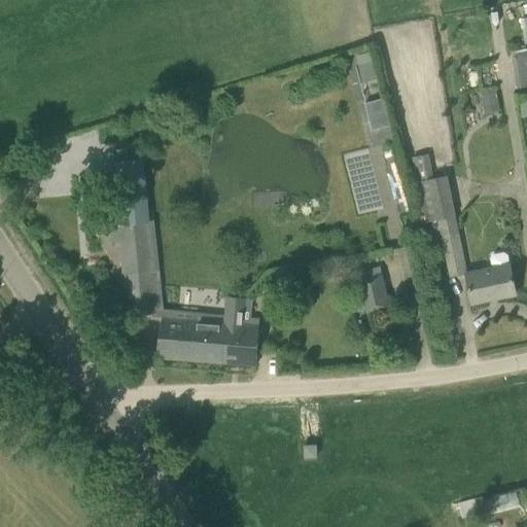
[(526,47),(513,48),(516,86),(526,85),(526,47)]
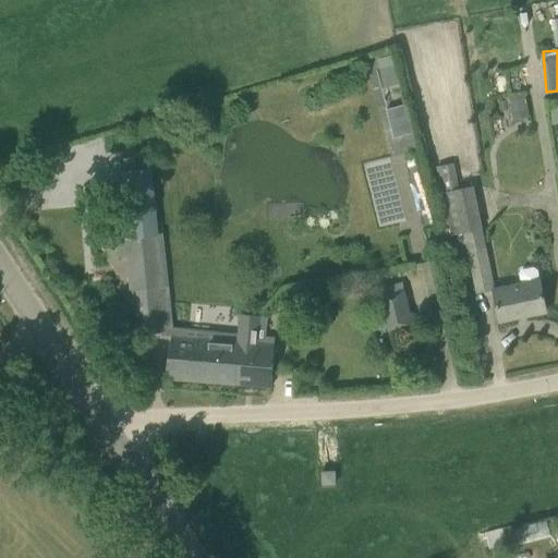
[(393,67),(377,71),(381,89),(398,85),(393,67)]
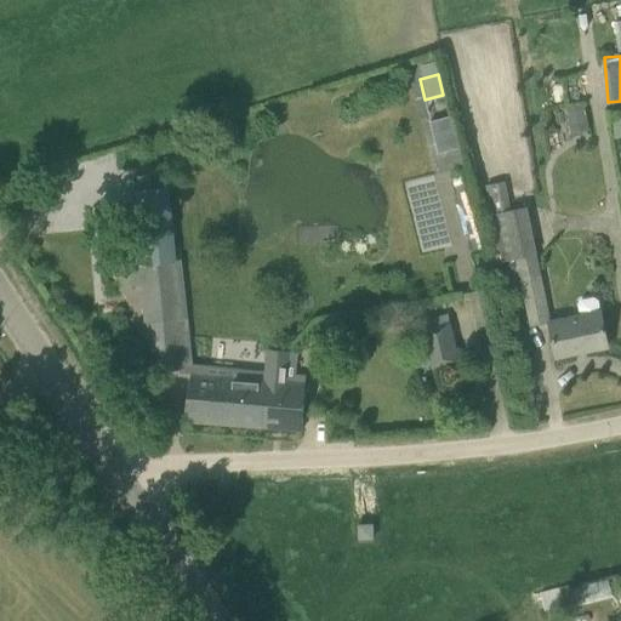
[(585,108),(565,112),(570,136),(588,132),(585,108)]
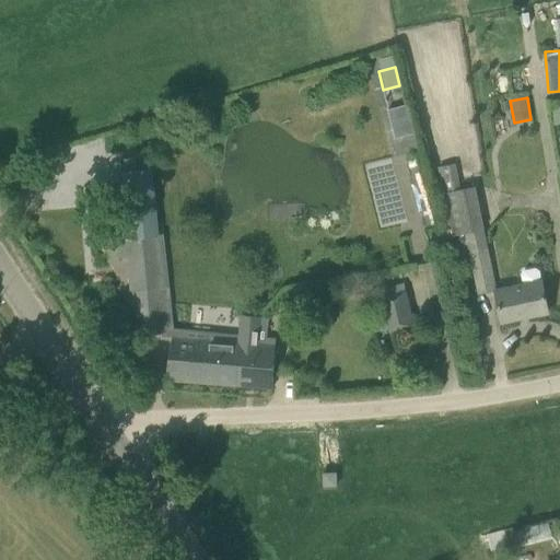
[(394,138),(411,133),(404,104),(386,108),(394,138)]
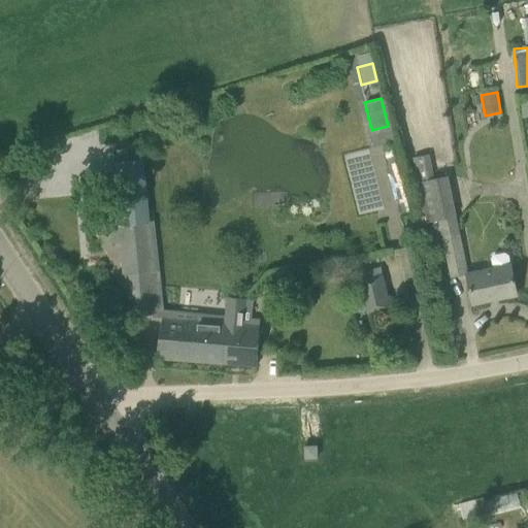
[(438,220),(448,264),(465,262),(449,175),(434,177),(429,154),(413,157),(426,222),(438,220)]
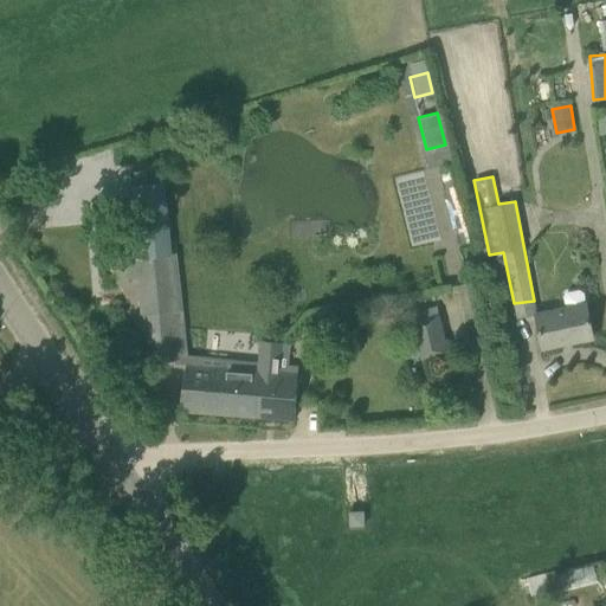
[(128,264),(129,279),(139,278),(142,315),(181,311),(175,252),(171,253),(163,184),(126,187),(133,258),(136,258),(137,263),(128,264)]
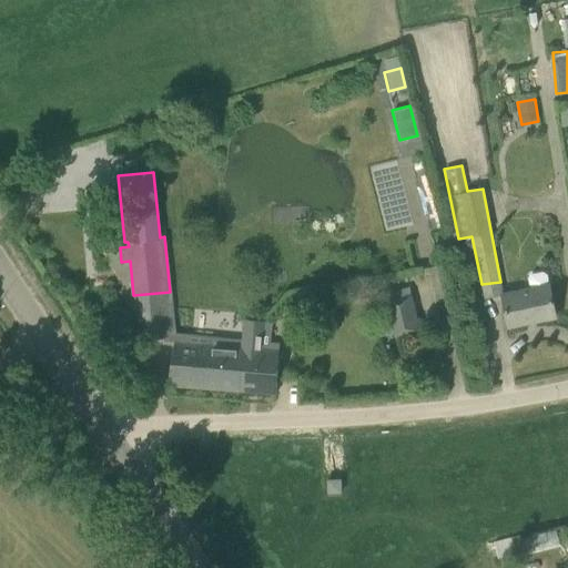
[(529,285),(501,291),(508,326),(555,317),(546,274),(543,271),(531,273),(528,277),(529,285)]
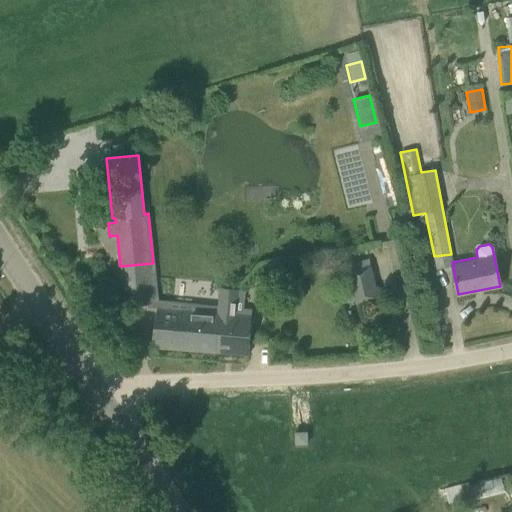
[(346,270),(354,303),(381,297),(378,285),(376,286),(371,264),(346,270)]
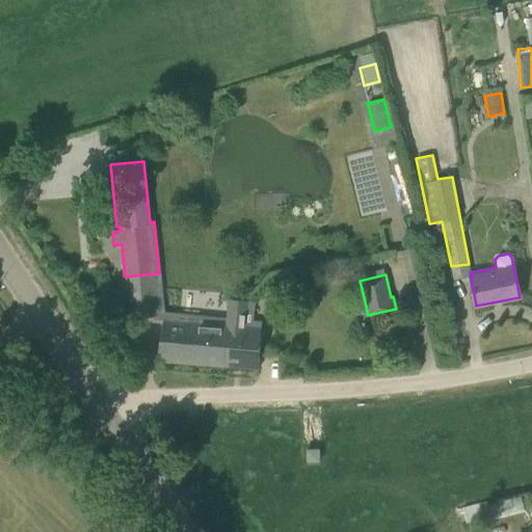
[(157,361),(258,369),(262,328),(261,328),(261,321),(253,320),(254,300),(228,298),(225,317),(164,311),(157,361)]
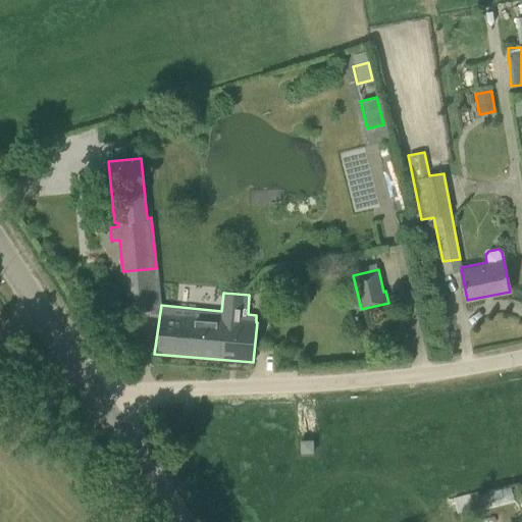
[(301,441),(301,453),(313,453),(313,441),(301,441)]
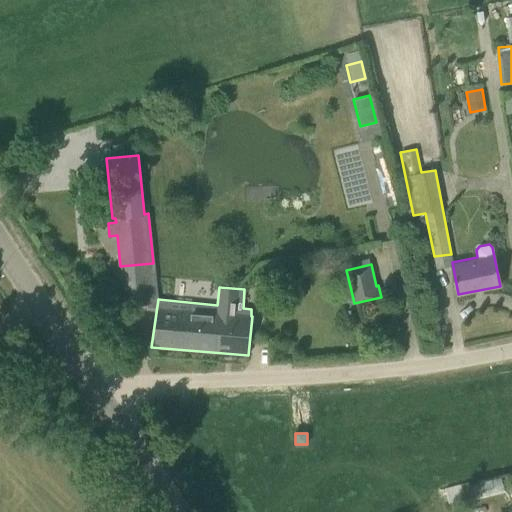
[(445,489),(449,505),(493,494),(489,480),(470,485),(469,483),(445,489)]
